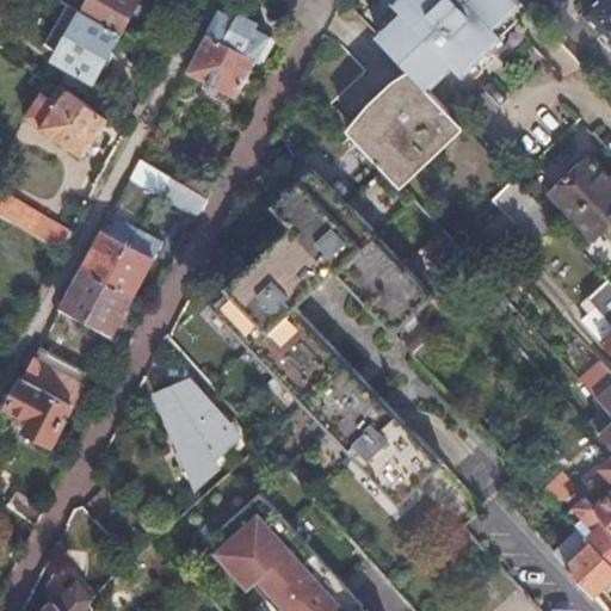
[(90,0),(84,13),(119,34),(137,0),(90,0)]
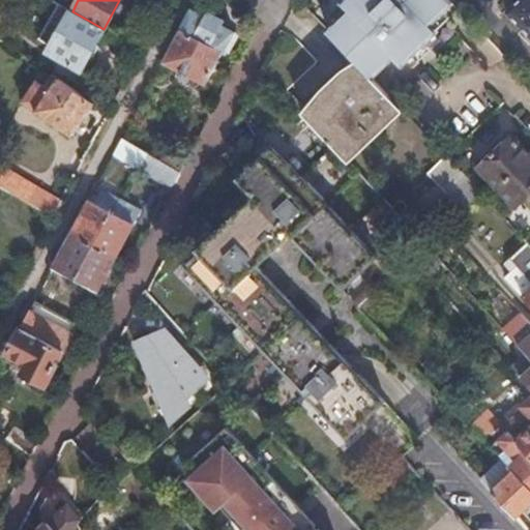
[(333,35),(357,60),(372,76),(392,53),(401,61),(434,26),(427,19),(408,0),(352,0),(345,8),(352,15),(333,35)]
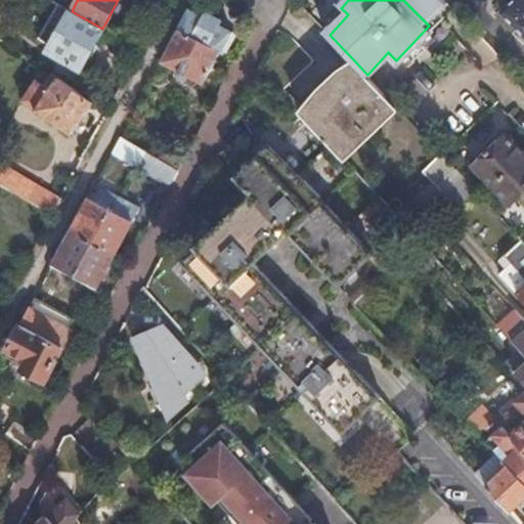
[(403,0),(422,18),(439,0),(403,0)]
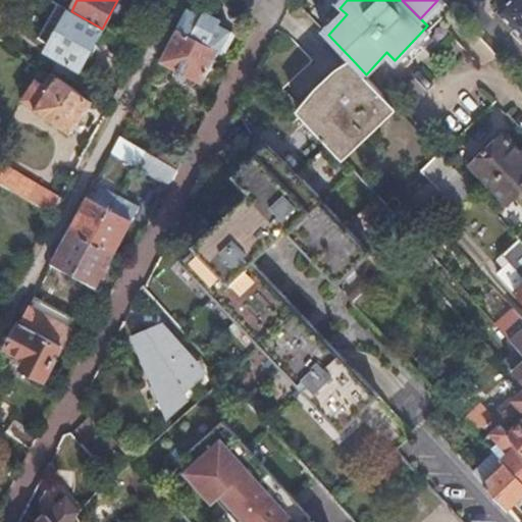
[(521,34),(521,0),(510,0),(500,10),(521,34)]
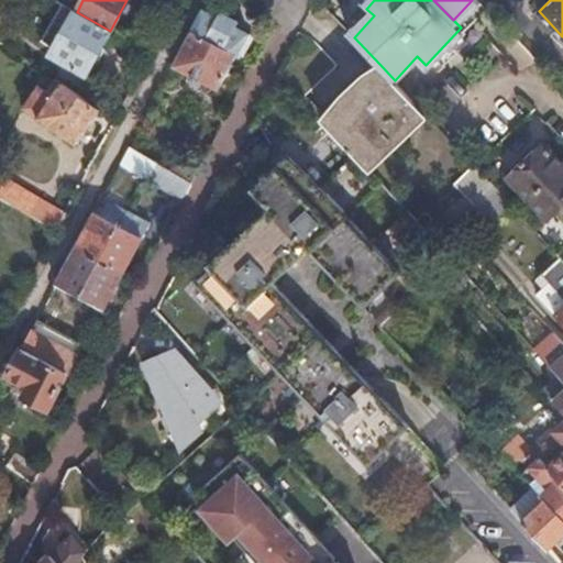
[(87,74),(110,31),(77,12),(64,4),(46,36),(59,43),(54,55),(87,74)]
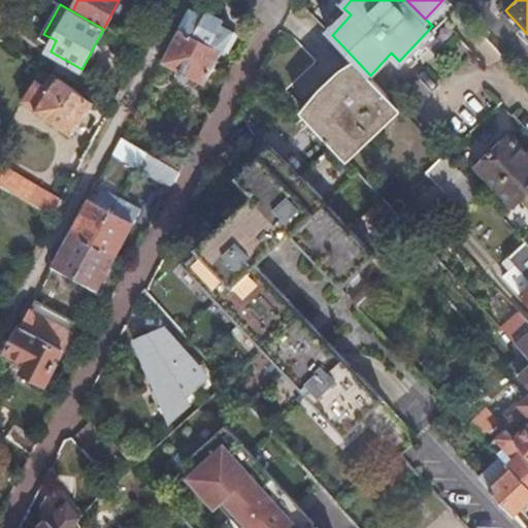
[(182,28),(224,52),(234,33),(221,25),(224,20),(210,11),(206,18),(193,9),(182,28)]
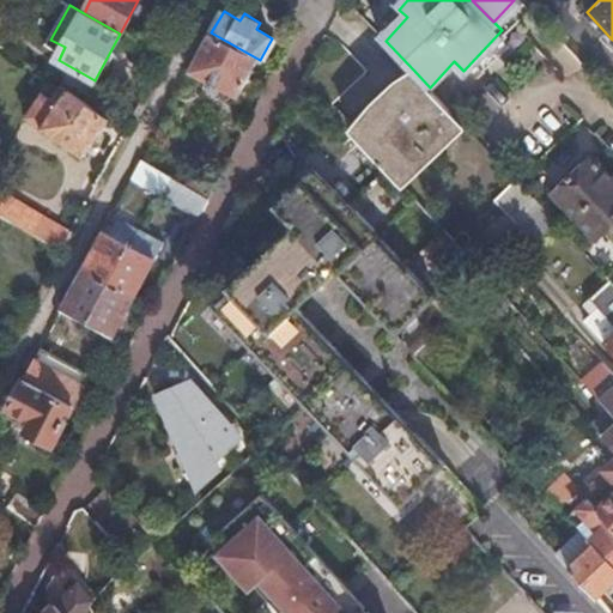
[(238,98),(260,60),(211,32),(190,71),(238,98)]
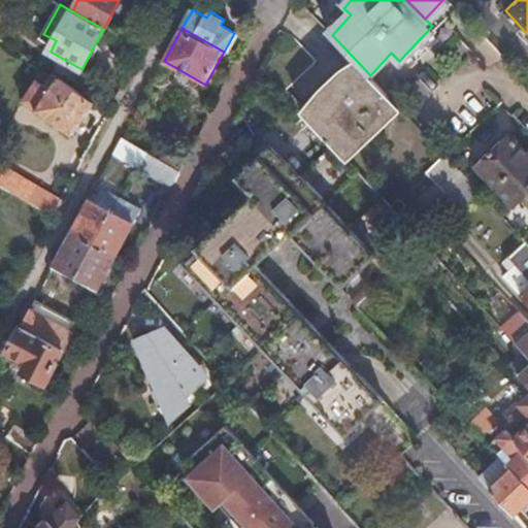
[(234,33),(224,52),(228,55),(238,36),(234,33)]
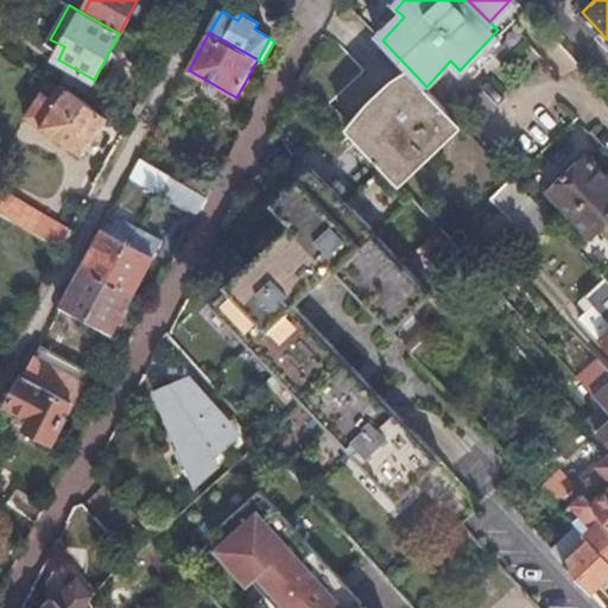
[(410,69),(348,127),(398,181),(461,124),(426,87),(410,69)]
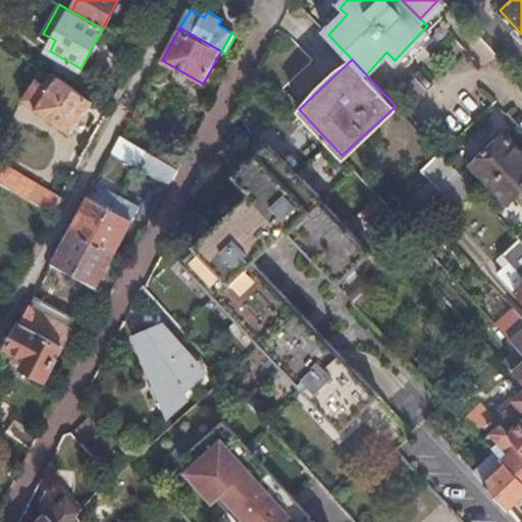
[(70,133),(92,100),(55,76),(47,88),(34,80),(20,100),(70,133)]
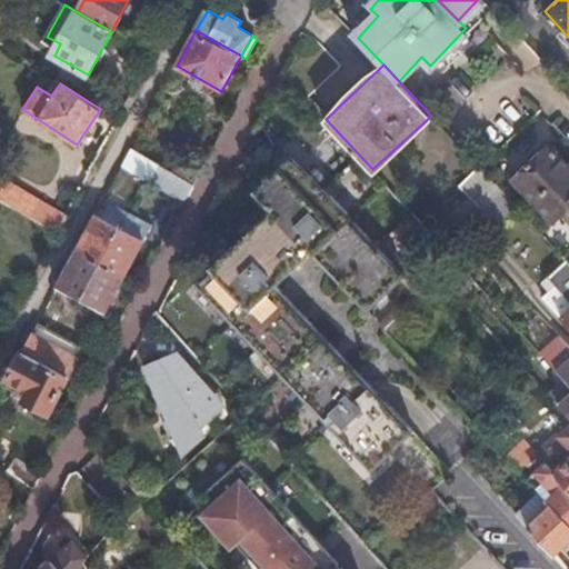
[(515,179),(553,219),(568,203),(568,163),(568,165),(549,145),(515,179)]
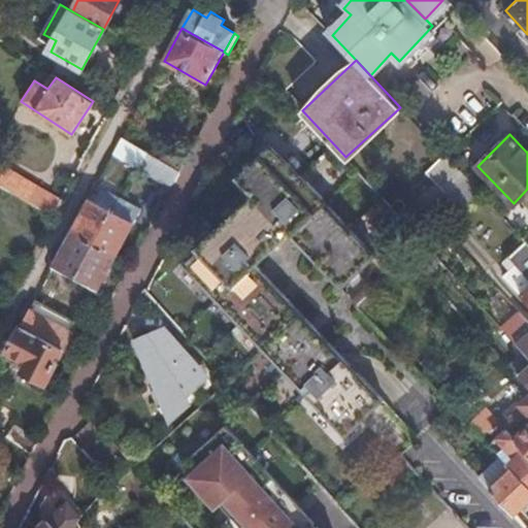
[(139,163),(145,151),(123,136),(113,154),(136,168),(139,163)]
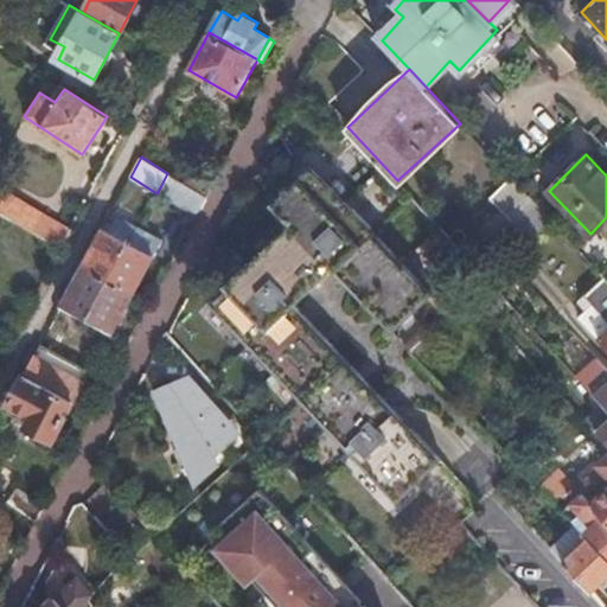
[(183,183),(204,196),(215,177),(192,164),(183,183)]
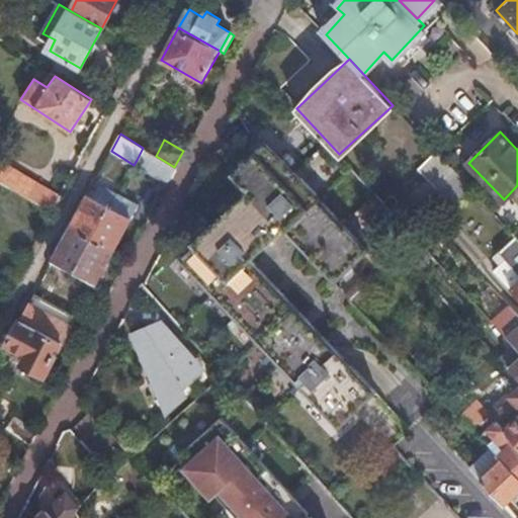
[(268,141),(233,173),(248,189),(283,227),(334,280),(369,249),(268,141)]
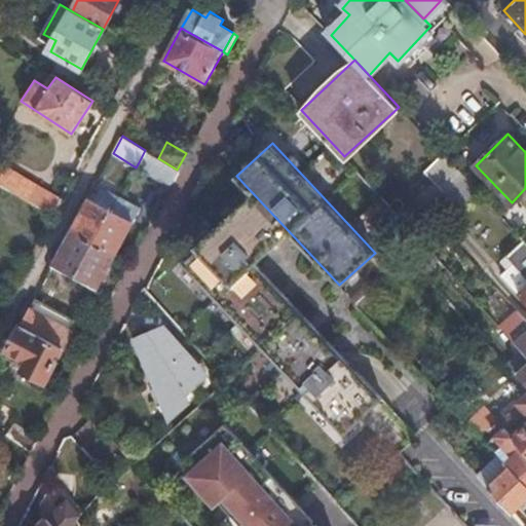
[(459,172),(440,151),(421,170),(440,189),(459,172)]
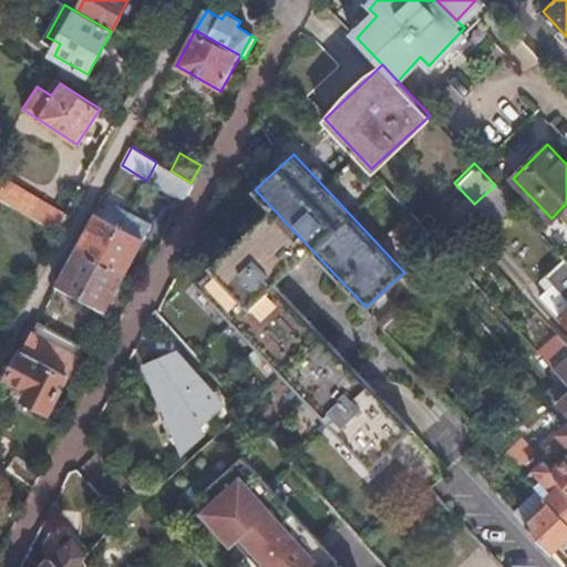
[(1,200),(57,229),(65,214),(10,184),(7,189),(1,200)]
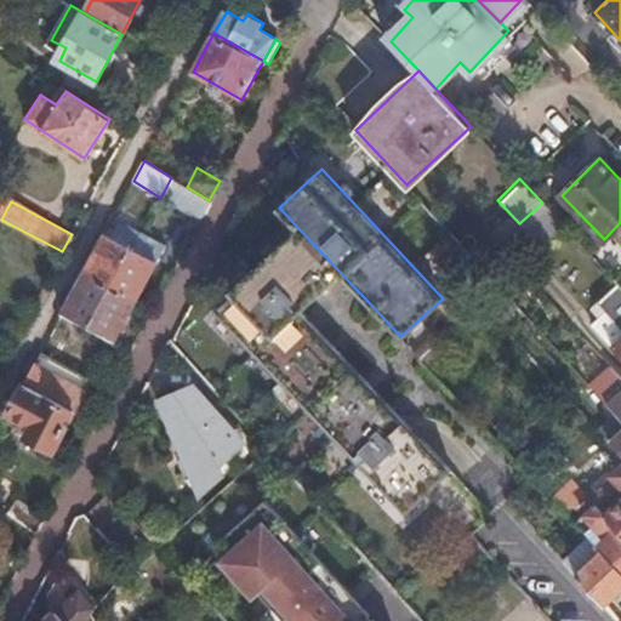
[(112,286),(141,233),(118,220),(109,235),(106,233),(84,272),(112,286)]
